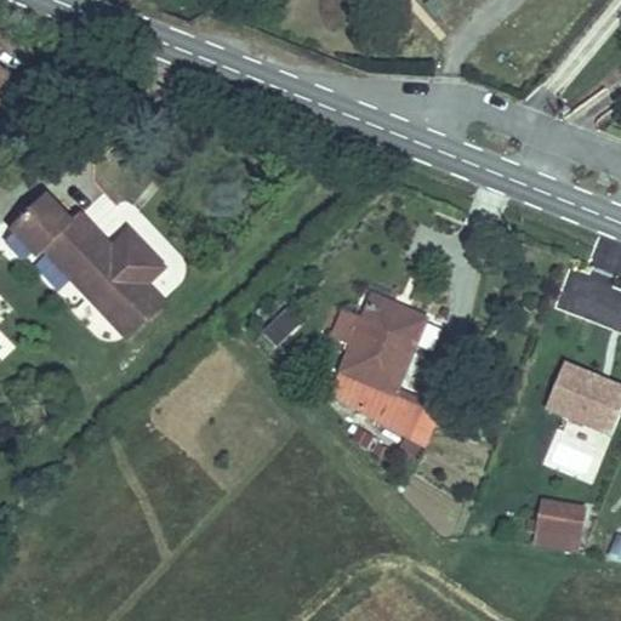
[(53,211),(20,243),(85,315),(141,265),(107,229),(87,248),(53,211)]
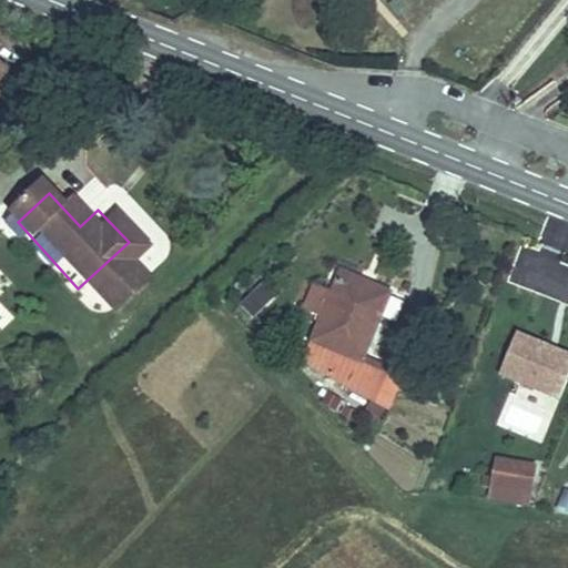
[(138,261),(151,271),(165,252),(153,242),(138,261)]
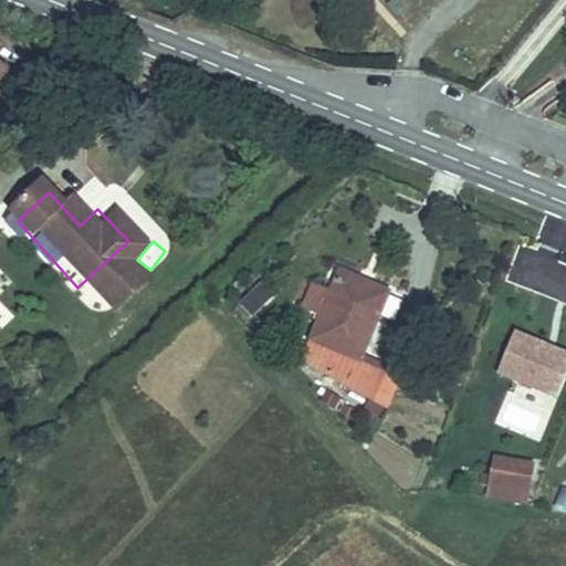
[(343,265),(294,365),(362,397),(375,368),(358,359),(390,290),(343,265)]
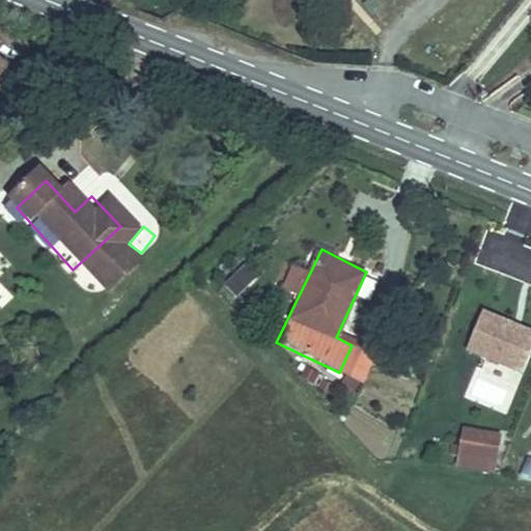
[(242,269),(229,289),(251,304),(264,282),(242,269)]
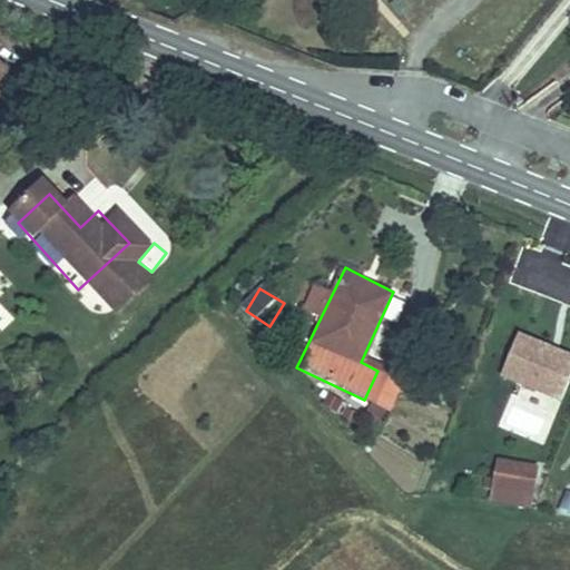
[(498,379),(560,403),(569,376),(569,353),(517,332),(498,379)]
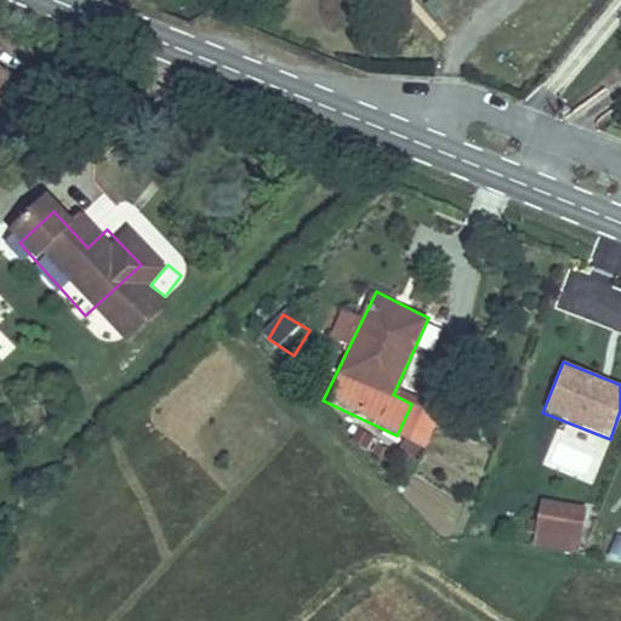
[(585,520),(545,516),(542,540),(582,543),(585,520)]
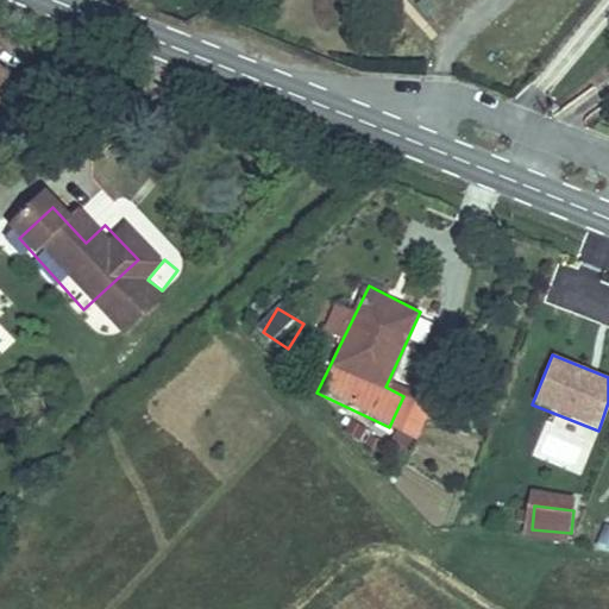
[(571,533),(532,529),(529,546),(569,550),(571,533)]
